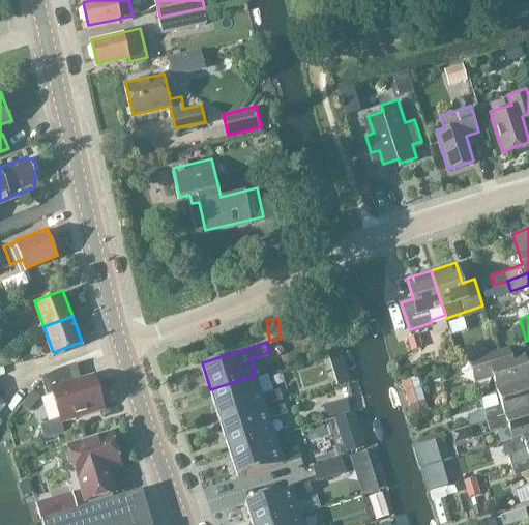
[(507,345),(468,357),(475,380),(493,374),(497,388),(528,377),(528,368),(524,353),(511,356),(507,345)]
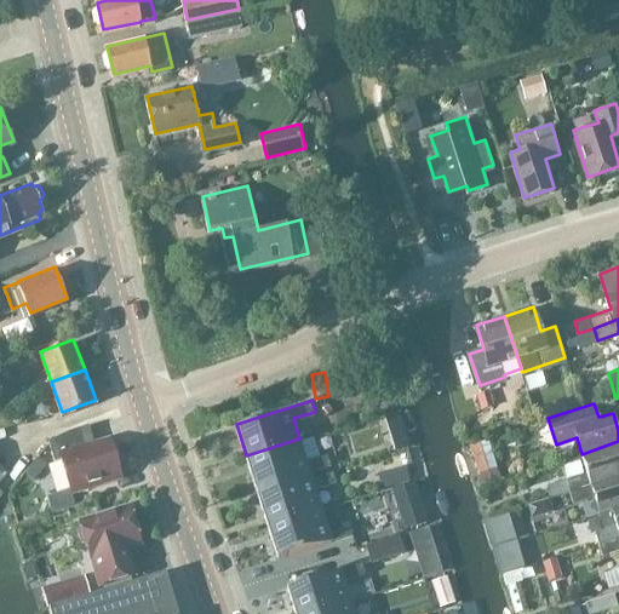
[(308,422),(313,436),(332,430),(327,415),(308,422)]
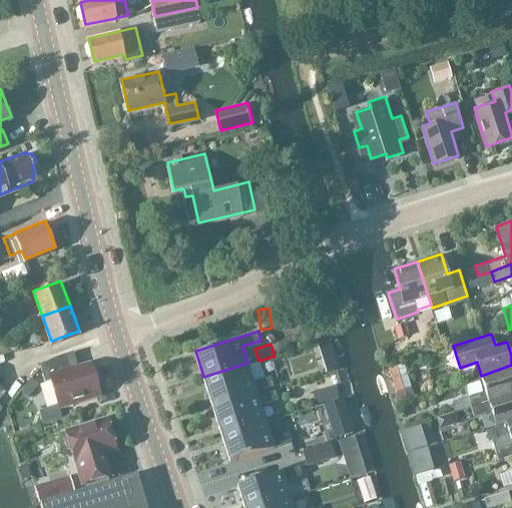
[(388,353),(393,372),(411,367),(406,349),(388,353)]
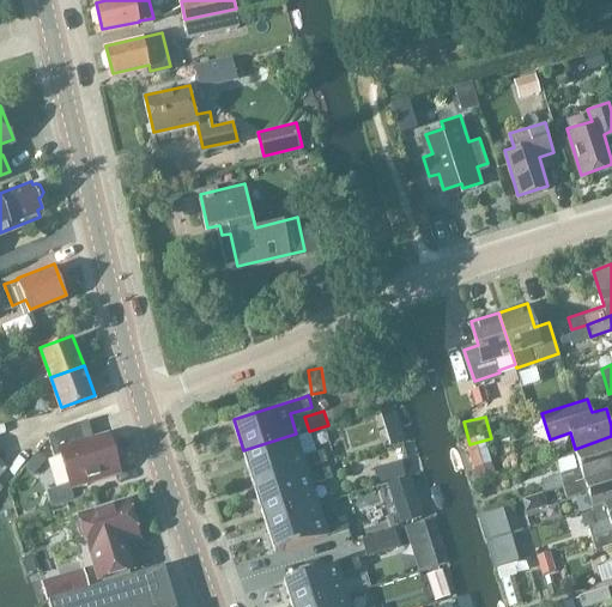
[(89,418),(67,424),(48,433),(54,453),(61,450),(71,481),(76,480),(79,483),(88,480),(89,477),(119,467),(109,432),(95,437),(89,418)]
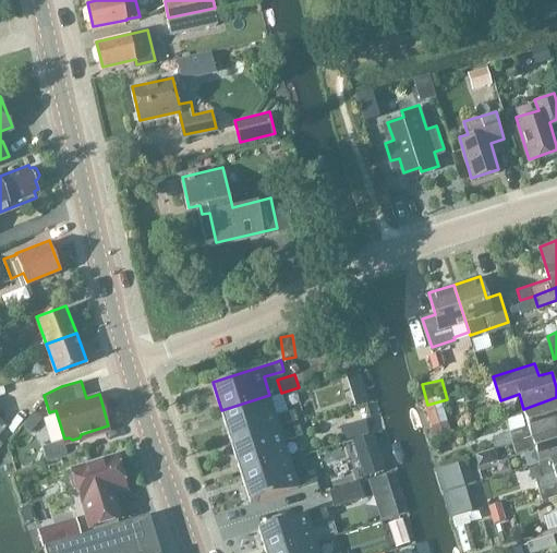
[(269,395),(221,410),(230,439),(278,423),(299,417),(294,407),(275,413),(269,395)]
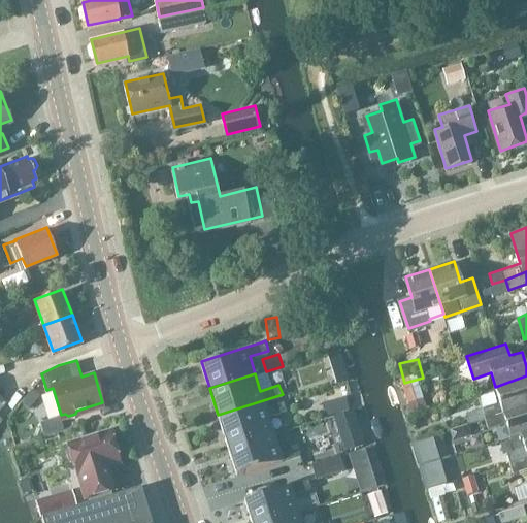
[(526,376),(495,387),(499,400),(482,405),(485,416),(526,402),(526,376)]
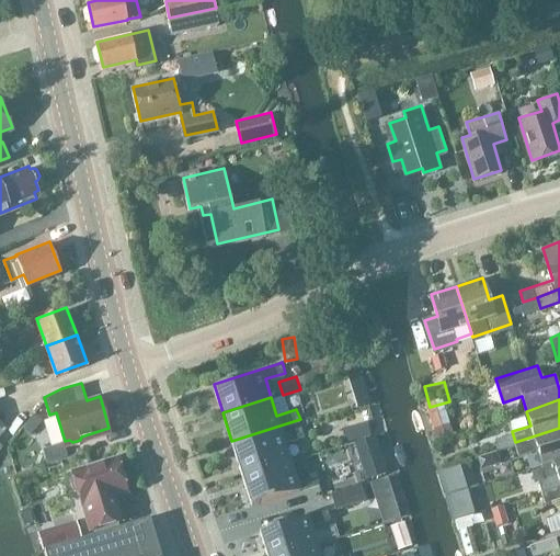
[(345,415),(349,426),(369,418),(366,407),(345,415)]
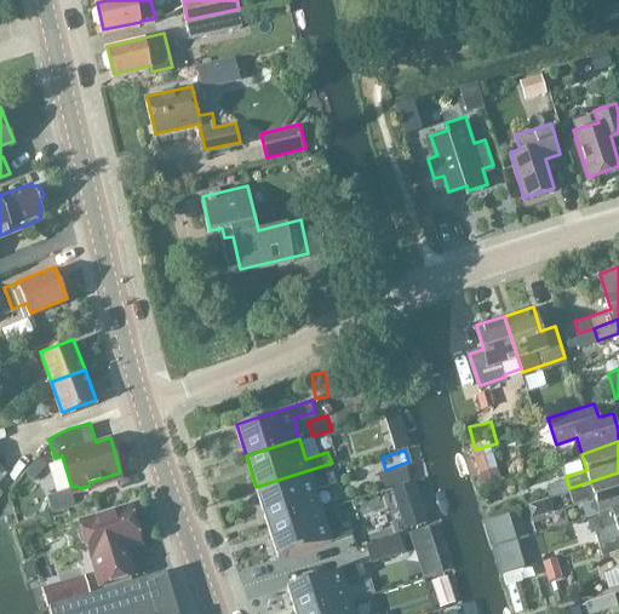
[(310,475),(258,492),(268,523),(321,506),(314,487),(337,480),(333,469),(311,475),(310,475)]
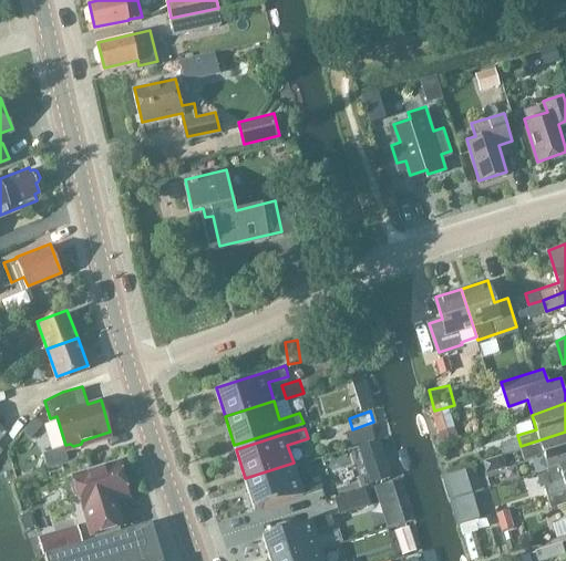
[(548,466),(558,463),(565,459),(565,432),(521,446),(524,457),(543,450),(548,466)]
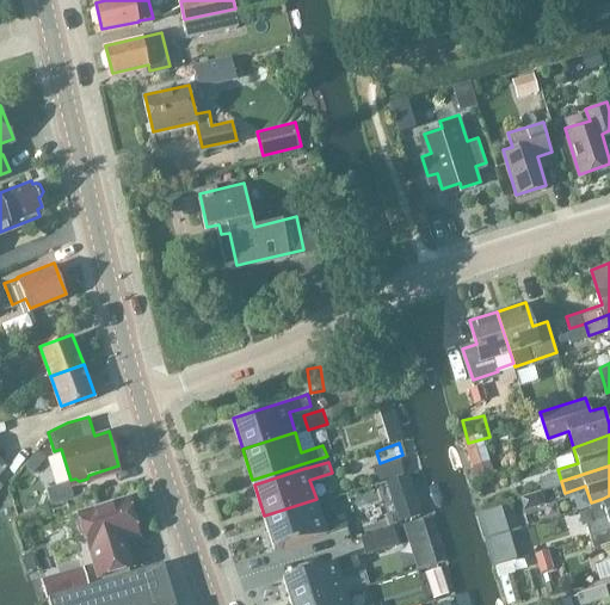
[(524,479),(528,494),(543,491),(540,475),(524,479)]
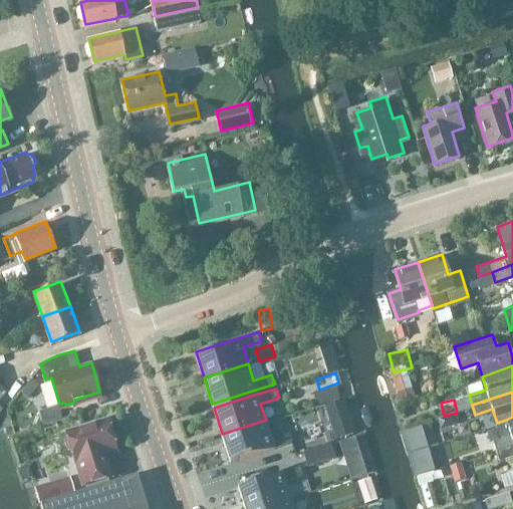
[(512,417),(506,420),(510,433),(493,439),(496,449),(512,442),(512,417)]
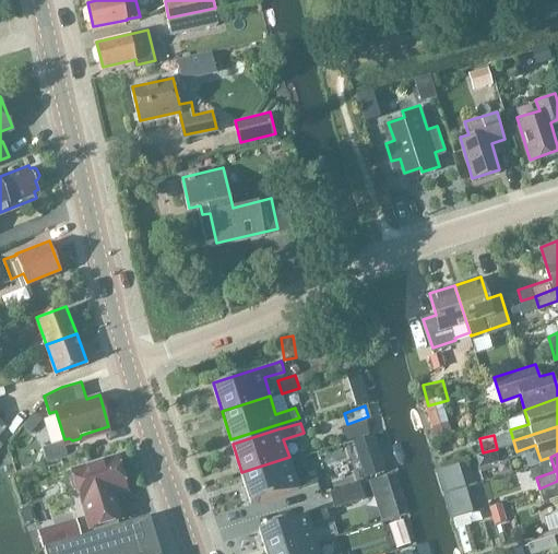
[(72,468),(73,472),(71,475),(74,485),(79,487),(82,499),(83,499),(91,525),(120,516),(116,499),(114,499),(110,491),(127,486),(117,455),(72,468)]
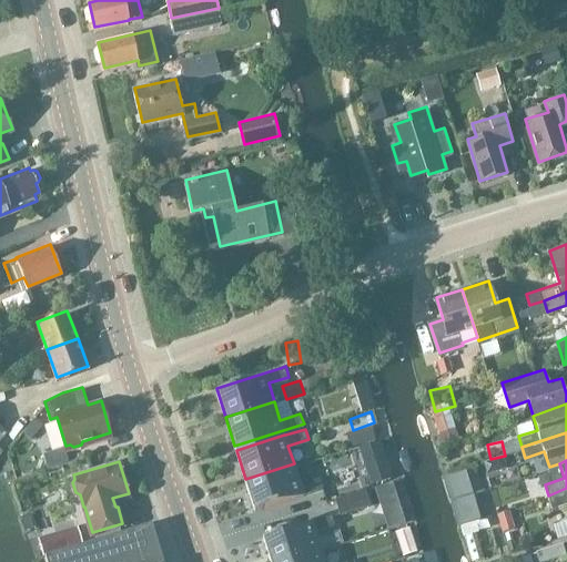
[(294,463),(245,479),(254,508),(323,486),(320,476),(300,482),(294,463)]
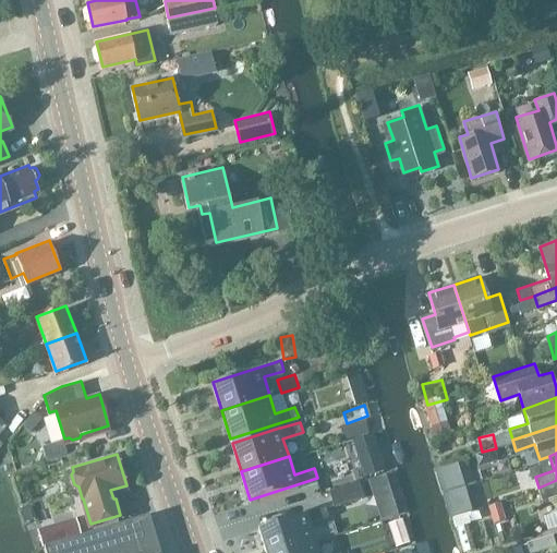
[(556,480),(539,488),(542,497),(556,492),(556,480)]
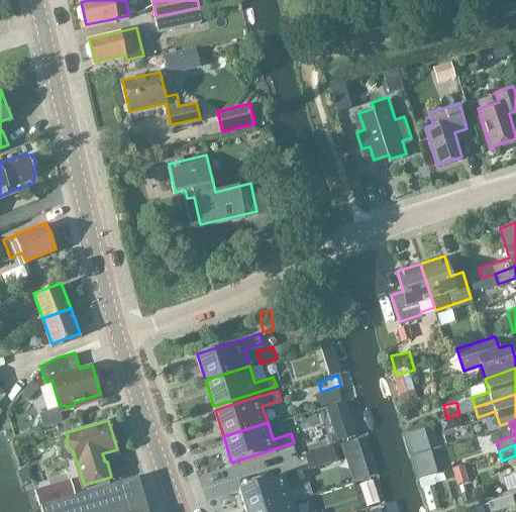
[(471,449),(454,450),(455,470),(473,469),(471,449)]
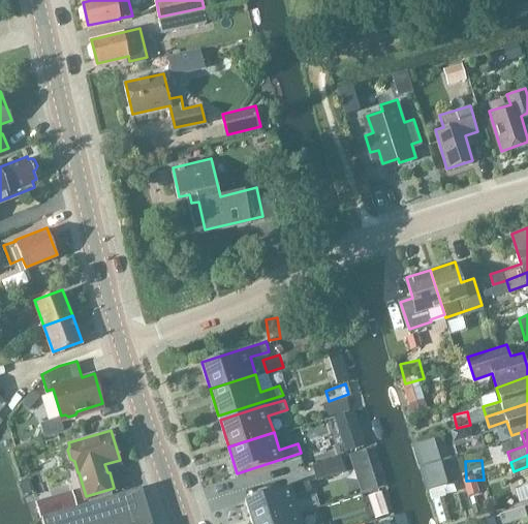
[(245,497),(252,523),(254,523),(299,511),(293,493),(312,487),(309,478),(245,497)]
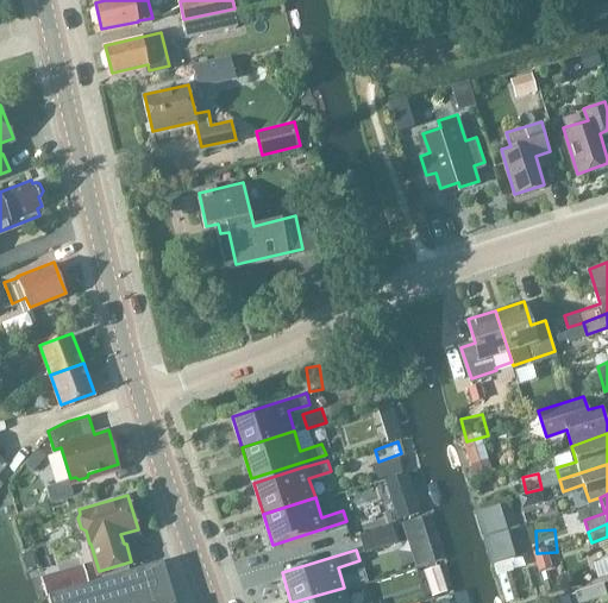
[(175,602),(163,559),(49,594),(50,602),(175,602)]
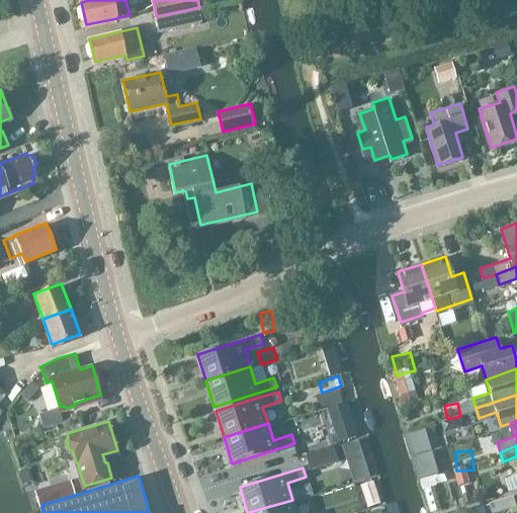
[(71,478),(48,484),(52,500),(76,494),(71,478)]
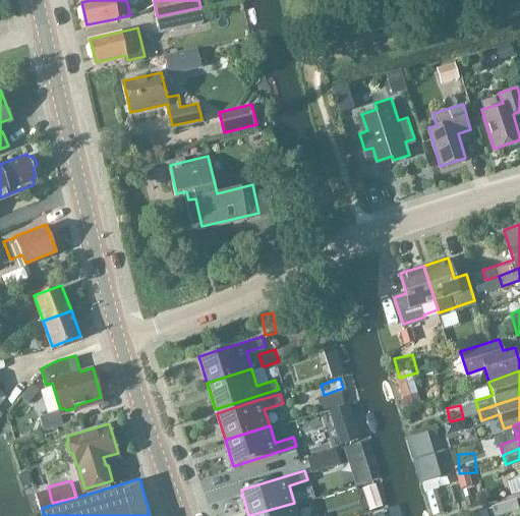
[(516,496),(492,504),(495,513),(519,505),(516,496)]
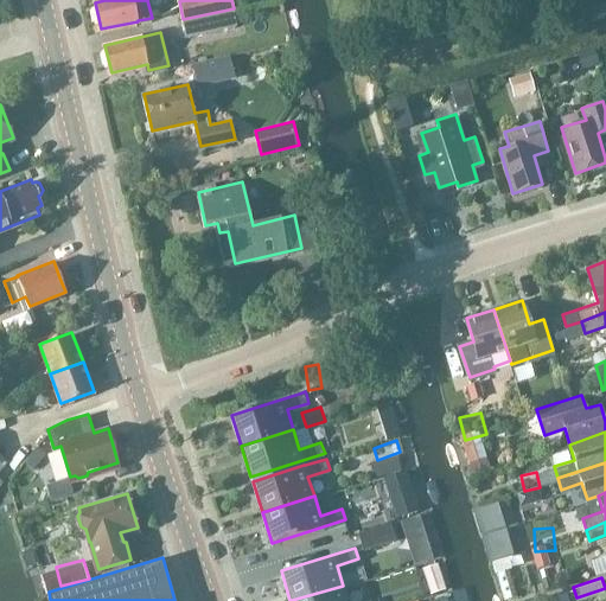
[(348,600),(343,586),(292,600),(371,600),(370,598),(361,600),(348,600)]
